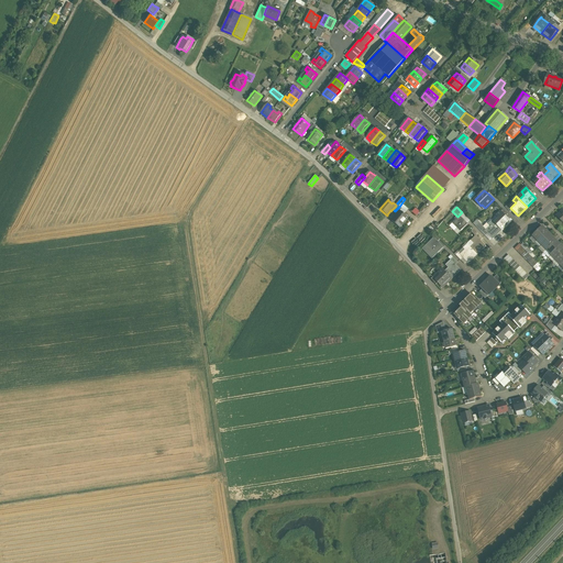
[(397,213),(392,221),(399,228),(408,218),(400,211),(399,210),(397,213)]
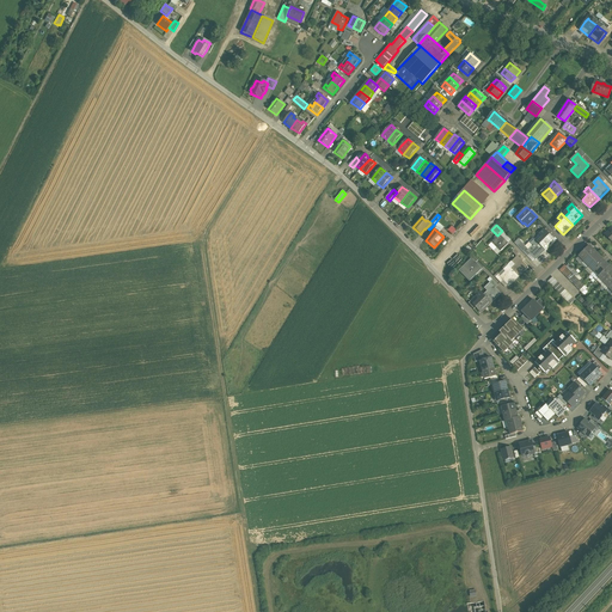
[(550,236),(544,231),(539,234),(543,238),(537,243),(545,251),(555,242),(550,236)]
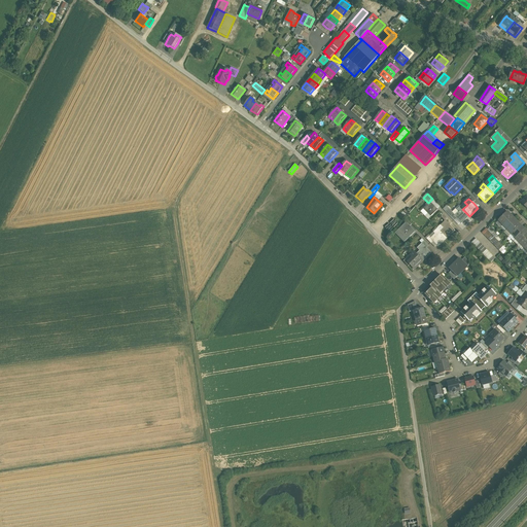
[(430,203),(423,209),(430,216),(437,210),(430,203)]
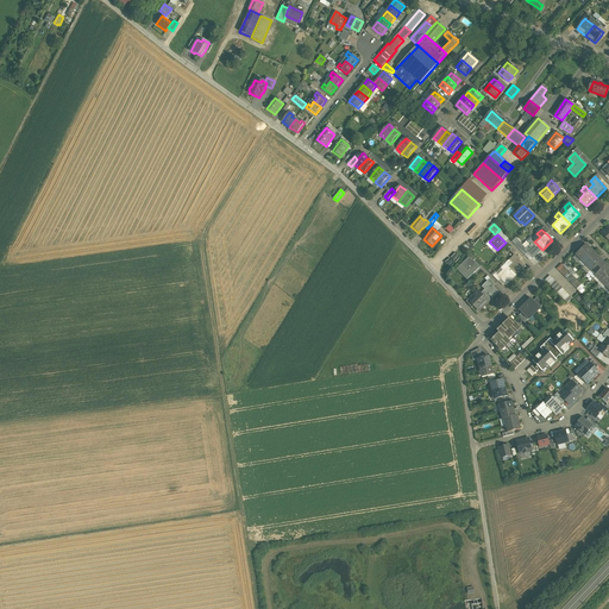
[(534,242),(532,238),(527,243),(531,245),(526,250),(525,251),(527,253),(533,259),(542,250),(534,242)]
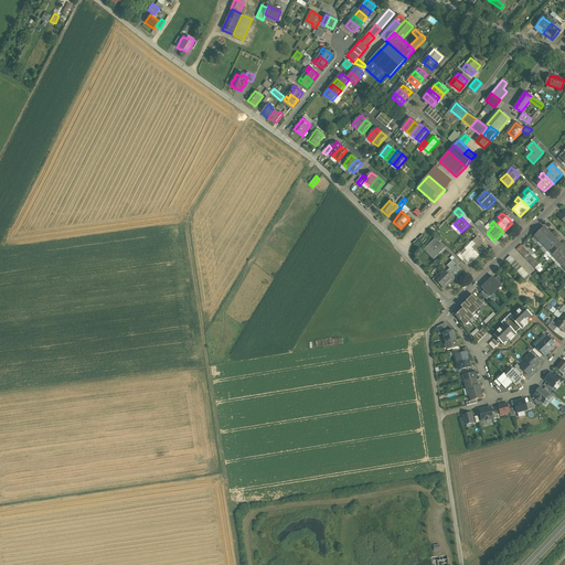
[(486,230),(480,224),(477,227),(487,237),(489,235),(487,233),(488,232),(486,230)]
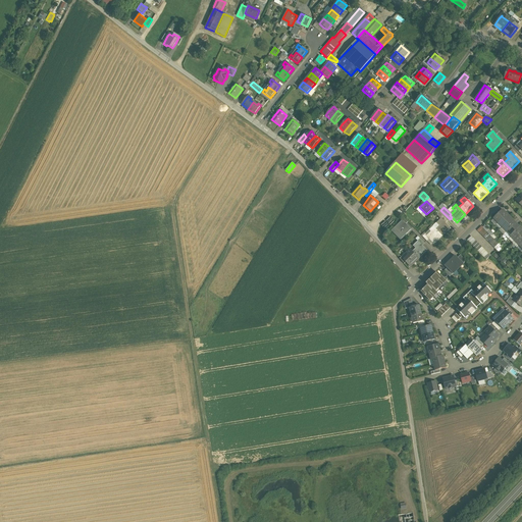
[(503,210),(493,218),(498,222),(507,214),(503,210)]
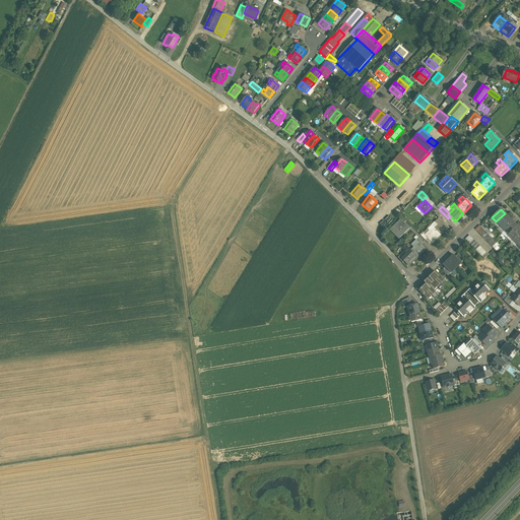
[(446,220),(437,211),(435,213),(439,218),(439,217),(444,222),(446,220)]
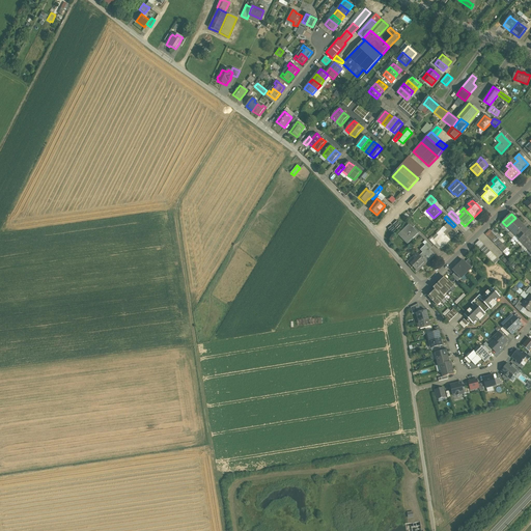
[(515,218),(506,226),(511,231),(520,222),(515,218)]
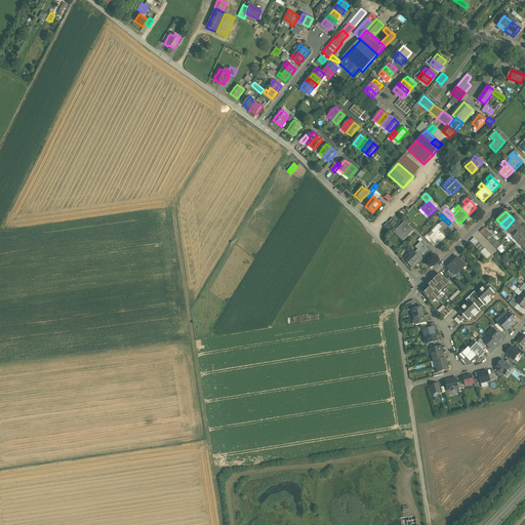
[(448,225),(443,219),(443,220),(440,224),(442,227),(438,231),(445,238),(453,230),(448,225)]
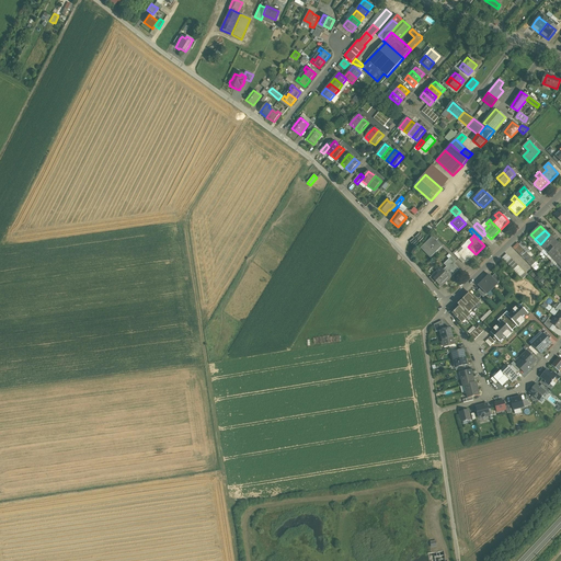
[(549,235),(540,244),(545,249),(553,240),(549,235)]
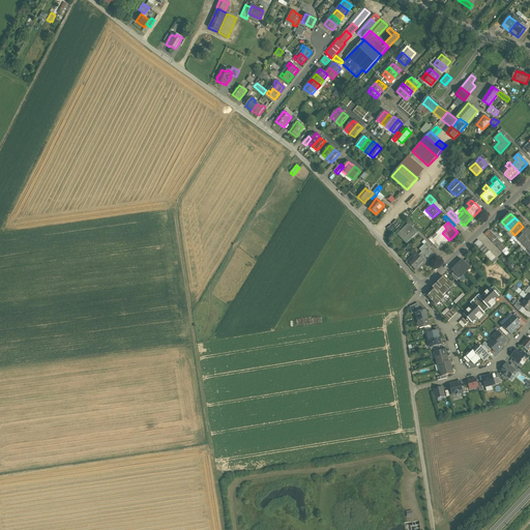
[(408,224),(400,233),(405,238),(403,239),(407,243),(417,233),(412,228),(409,224),(408,224)]
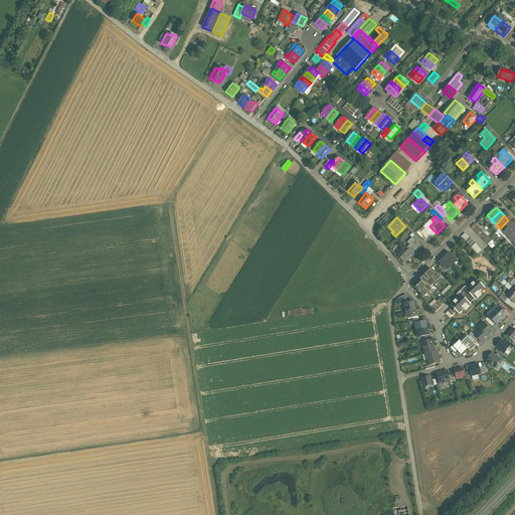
[(508,220),(500,228),(504,232),(513,224),(508,220)]
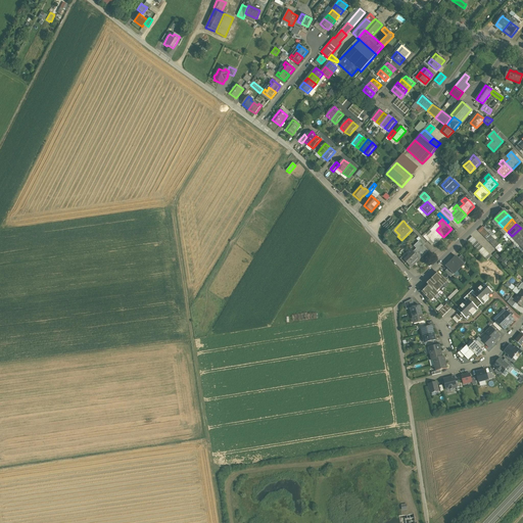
[(436,230),(434,227),(430,231),(432,233),(428,237),(428,238),(430,240),(435,244),(443,237),(436,230)]
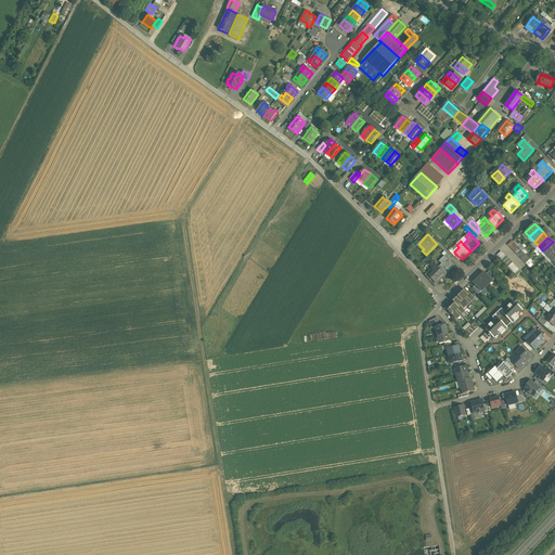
[(554,244),(553,242),(543,250),(547,256),(554,247),(554,244)]
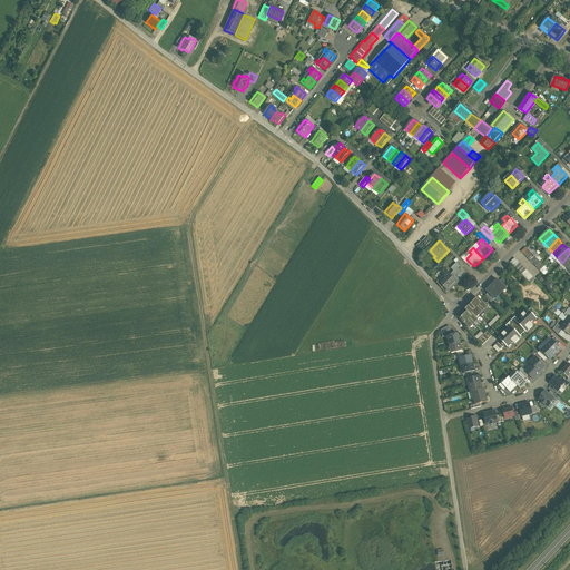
[(461,268),(457,263),(452,267),(455,271),(450,275),(458,283),(467,274),(461,268)]
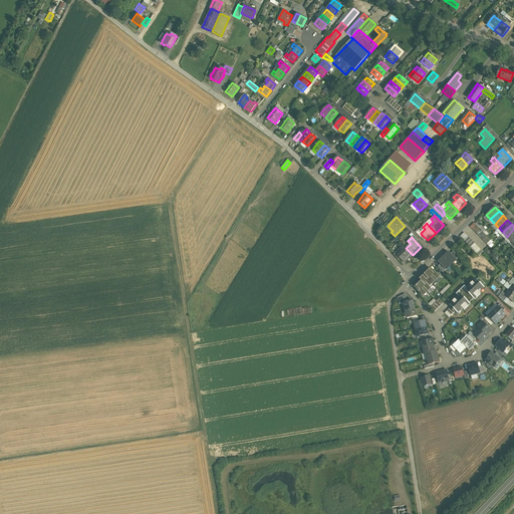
[(404,245),(400,249),(403,251),(399,256),(398,256),(400,258),(405,263),(413,255),(406,248),(404,245)]
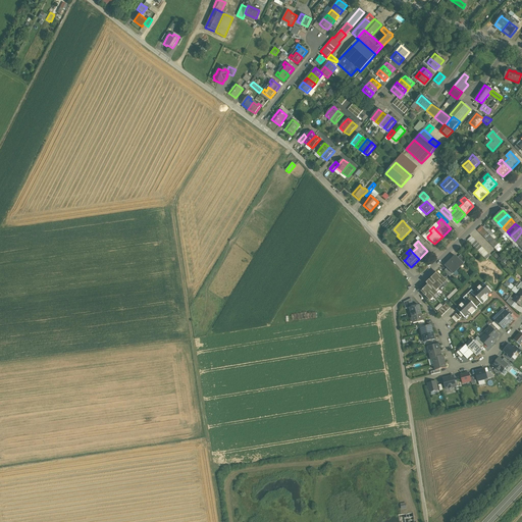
[(466,261),(460,255),(458,258),(463,264),(466,261)]
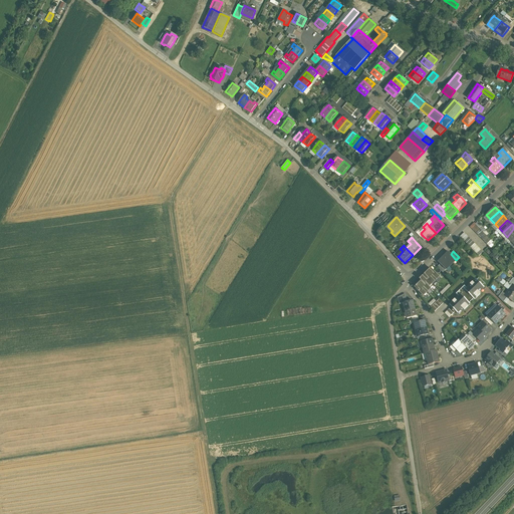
[(451,254),(449,252),(443,257),(451,265),(457,260),(456,260),(451,254)]
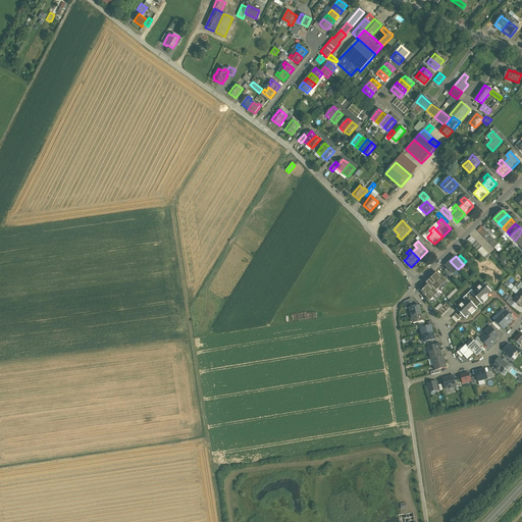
[(458,269),(450,261),(445,266),(447,268),(453,274),(458,269)]
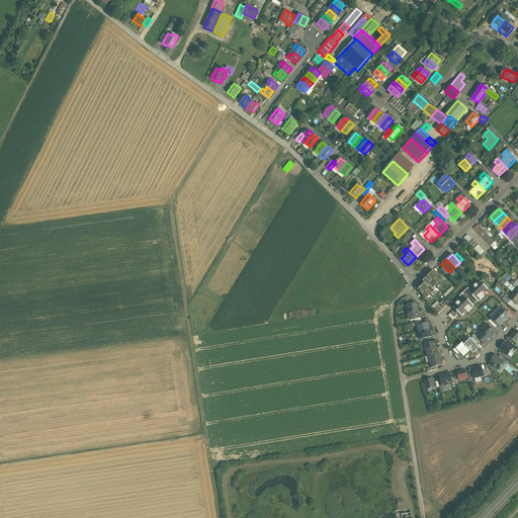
[(449,272),(443,266),(440,269),(446,275),(449,272)]
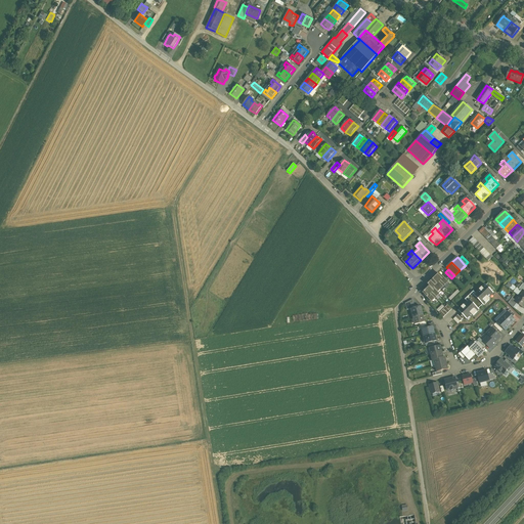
[(436,277),(444,287),(447,282),(439,274),(436,277)]
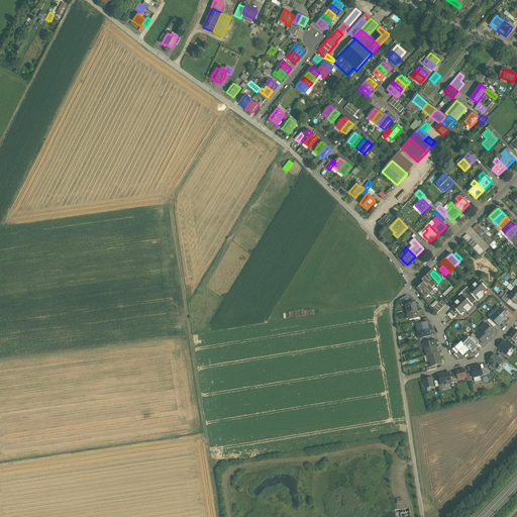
[(426,278),(434,286),(438,283),(430,274),(426,278)]
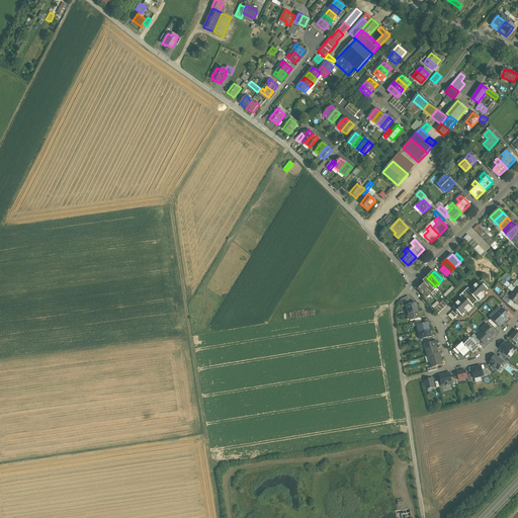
[(426,283),(432,289),(435,286),(427,278),(424,281),(426,283)]
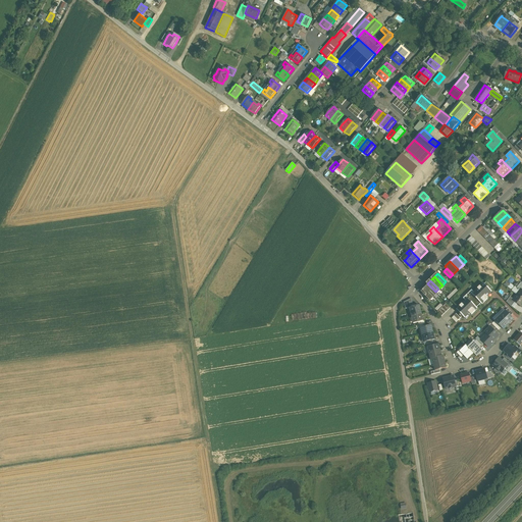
[(512,290),(514,285),(506,280),(504,284),(512,290)]
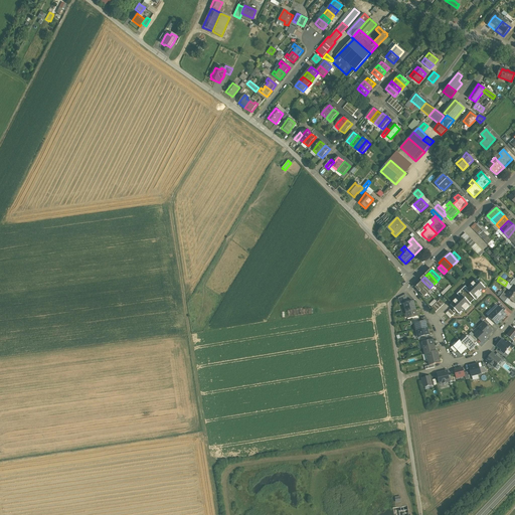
[(486,285),(480,278),(478,281),(484,287),(486,285)]
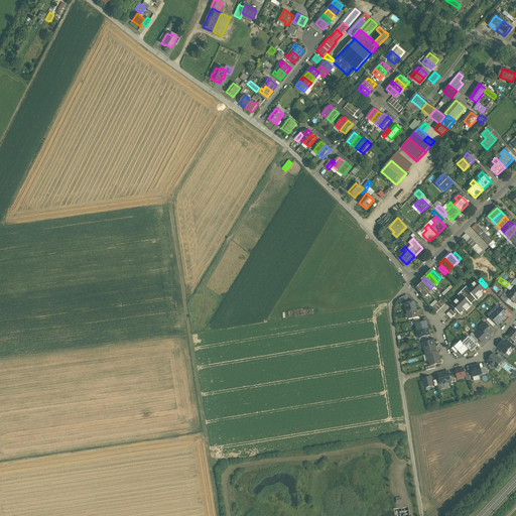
[(478,280),(472,286),(473,286),(469,289),(467,291),(475,300),(476,301),(478,299),(482,295),(481,294),(486,289),(485,287),(479,281),(478,280)]
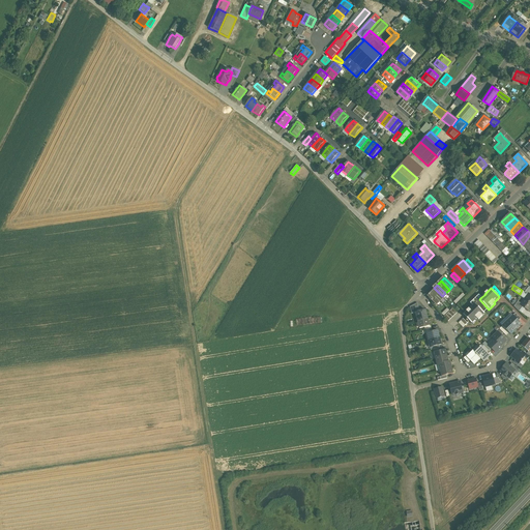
[(432,293),(440,302),(444,298),(442,296),(436,290),(432,293)]
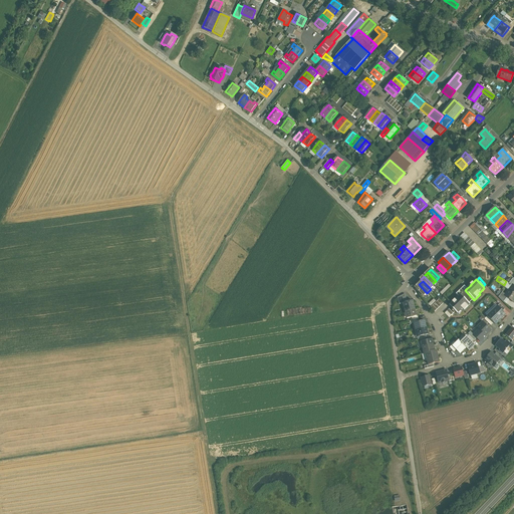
[(427,293),(419,284),(416,288),(424,296),(427,293)]
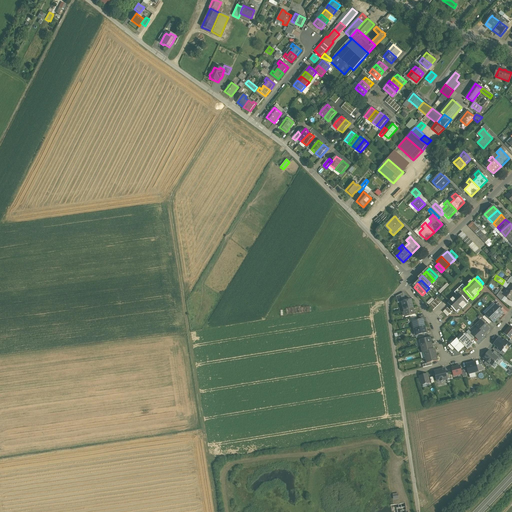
[(438,291),(440,294),(449,285),(447,283),(438,291)]
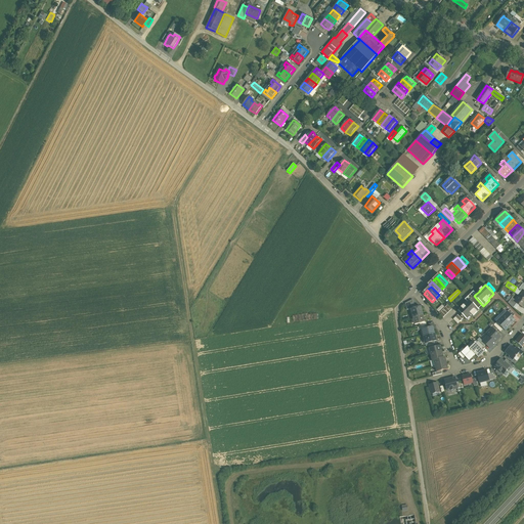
[(482,305),(474,296),(476,294),(473,292),(465,300),(468,302),(470,300),(478,309),(482,305)]
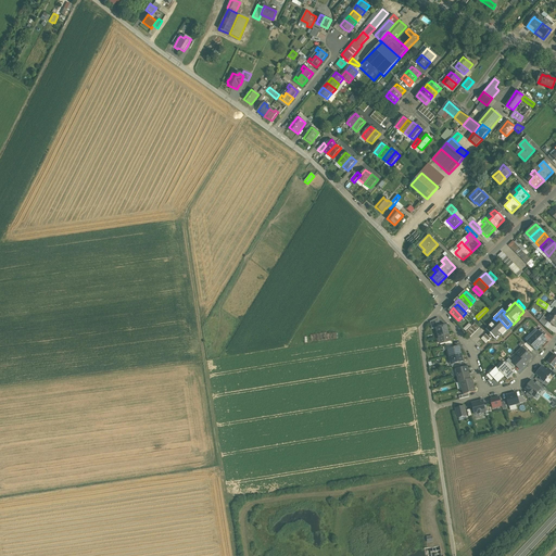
[(555,326),(555,318),(551,314),(547,319),(546,320),(548,321),(555,327),(555,326)]
